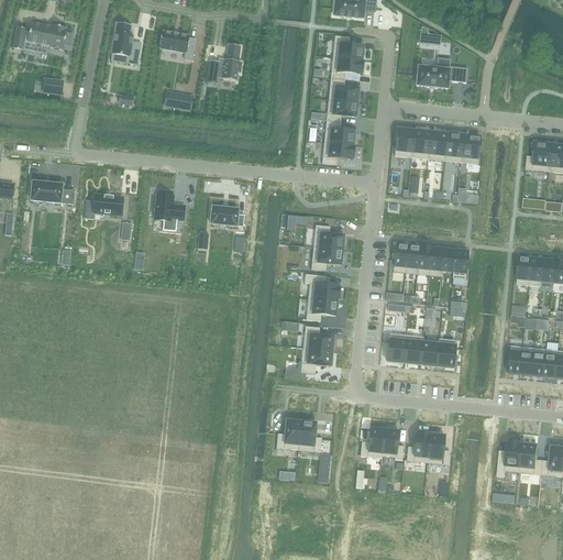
[(334,0),(333,14),(364,18),(365,9),(375,10),(376,0),(334,0)]
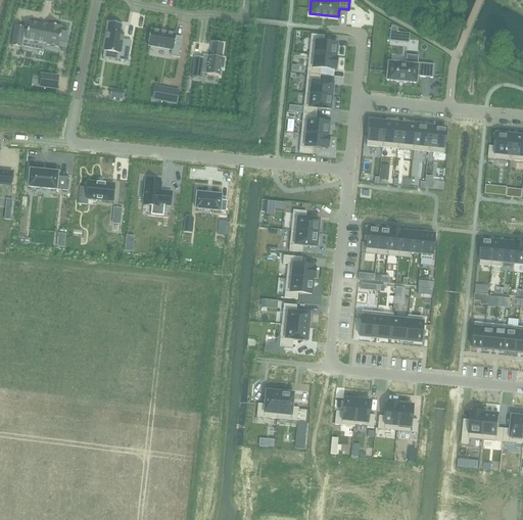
[(15,22),(12,43),(21,45),(22,37),(47,41),(46,43),(58,45),(60,39),(65,40),(67,30),(61,29),(62,26),(61,26),(61,25),(57,24),(48,21),(48,24),(29,19),(27,29),(25,29),(26,25),(15,22)]
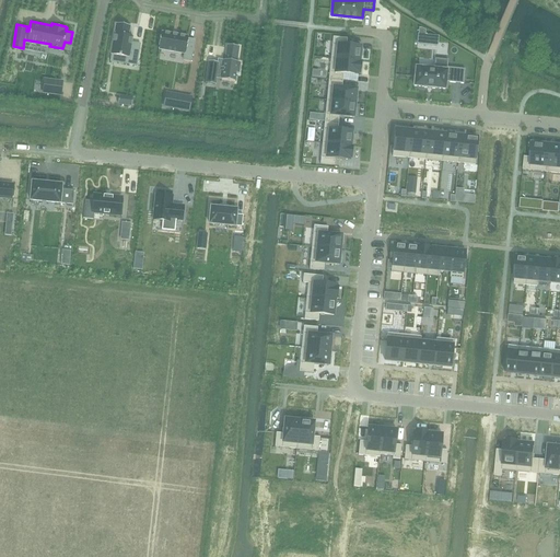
[(116,22),(111,51),(127,54),(126,61),(137,64),(140,41),(132,39),(132,34),(129,33),(130,24),(116,22)]
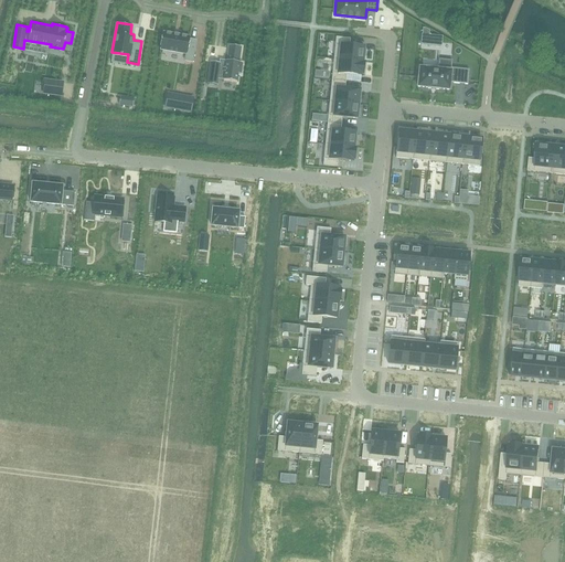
[(422,31),(420,41),(441,43),(443,33),(429,32),(429,28),(426,25),(423,25),(423,31),(422,31)]
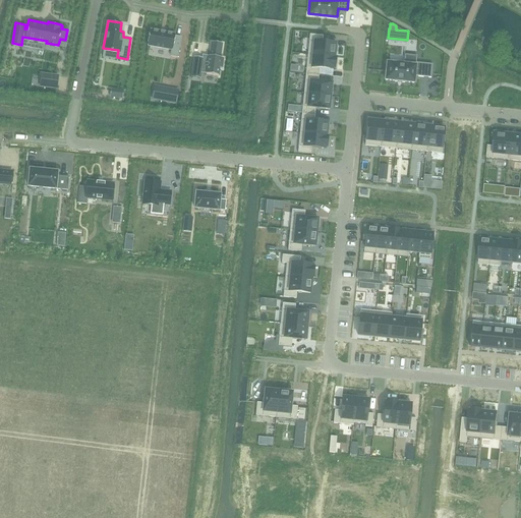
[(178,55),(181,39),(174,38),(175,31),(163,29),(151,26),(148,43),(171,48),(170,53),(178,55)]
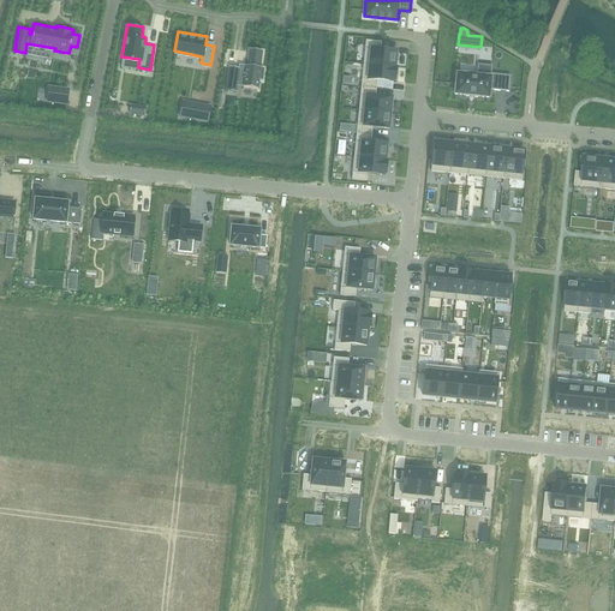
[(366,37),(364,61),(369,61),(396,65),(398,48),(381,46),(381,39),(366,37)]
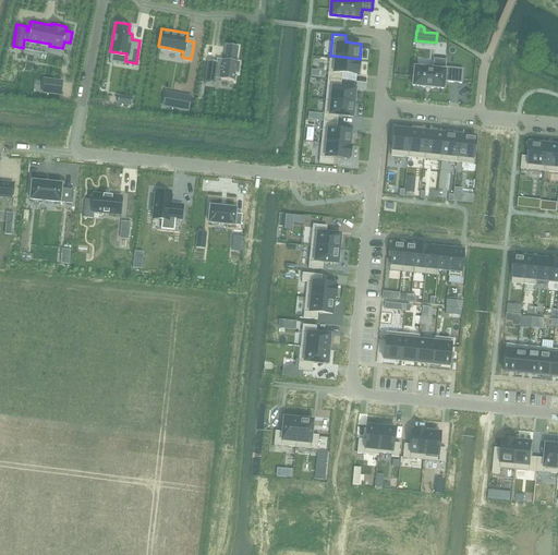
[(208,59),(205,80),(214,81),(215,81),(216,75),(220,76),(234,79),(235,70),(239,71),(240,60),(237,59),(239,45),(226,43),(223,57),(218,57),(217,60),(208,59)]
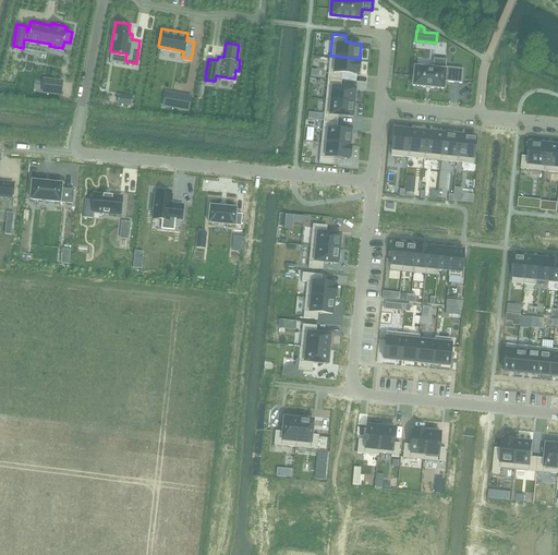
[(328,71),(328,76),(341,77),(342,72),(359,73),(360,59),(335,56),(330,56),(328,71)]
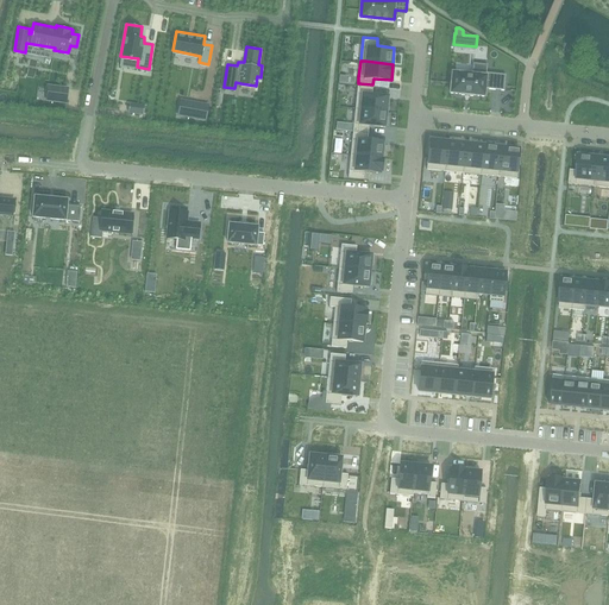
[(452,65),(450,89),(468,90),(487,92),(487,87),(506,88),(507,70),(452,65)]
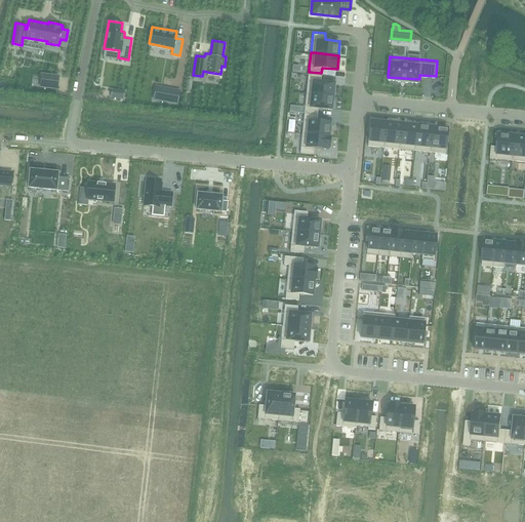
[(42,72),(41,84),(56,86),(57,86),(59,74),(55,73),(42,72)]
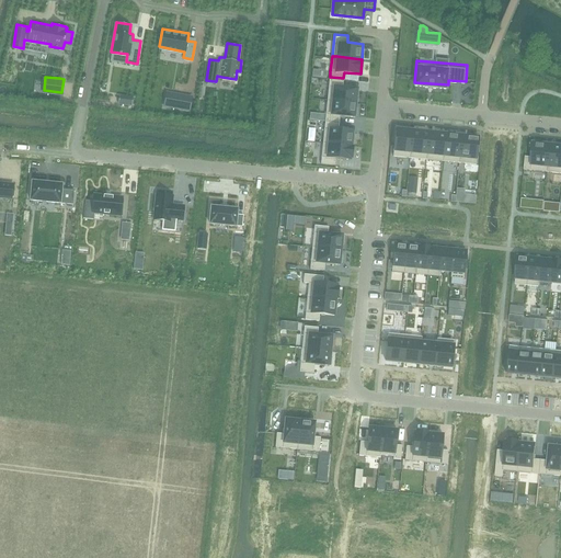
[(330,77),(328,98),(330,99),(356,101),(357,86),(343,84),(343,78),(330,77)]
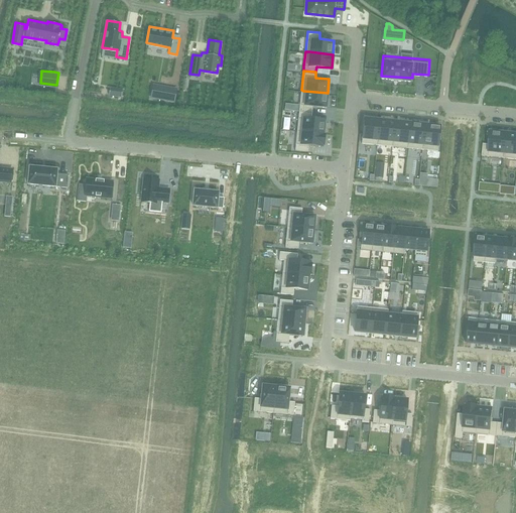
[(152,89),(151,95),(174,99),(176,87),(159,84),(158,90),(152,89)]
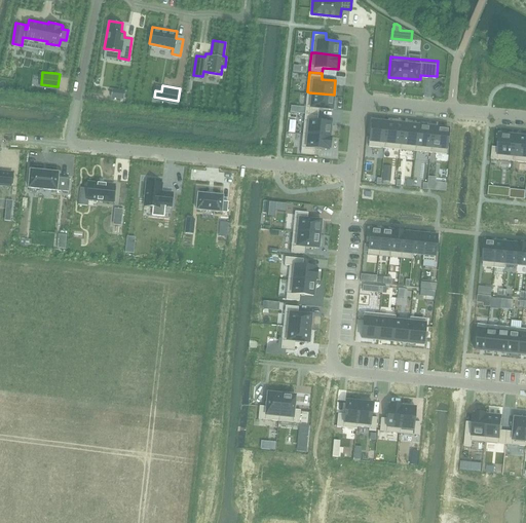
[(112,86),(111,96),(123,97),(124,88),(112,86)]
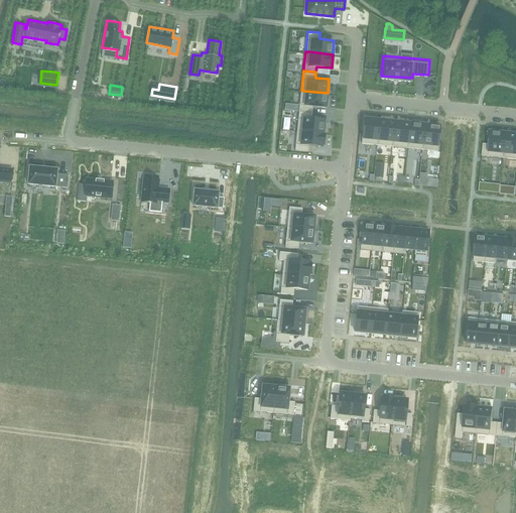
[(301,90),(299,110),(312,111),(312,105),(327,106),(328,93),(303,91),(301,90)]
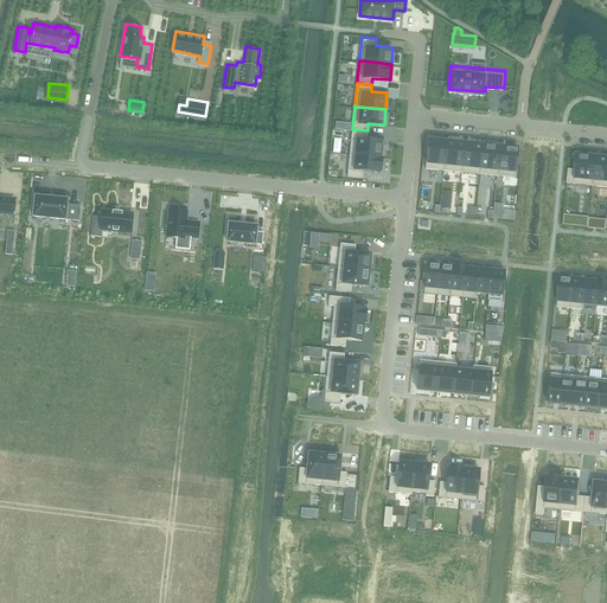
[(352,129),(350,152),(353,153),(381,155),(382,139),(366,138),(368,130),(352,129)]
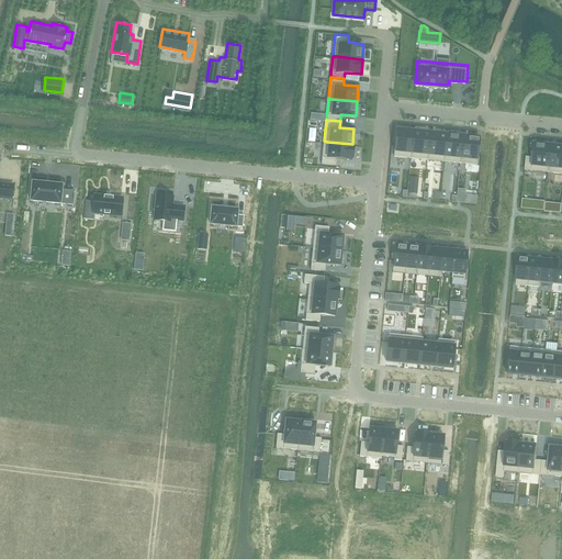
[(396,126),(394,151),(411,152),(413,127),(396,126)]
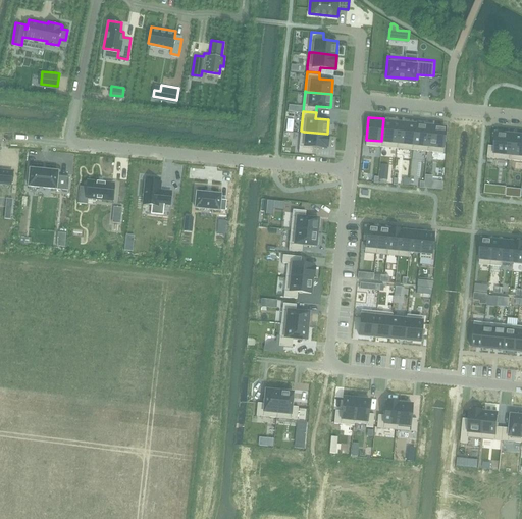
[(383,118),(381,141),(397,143),(400,120),(383,118)]
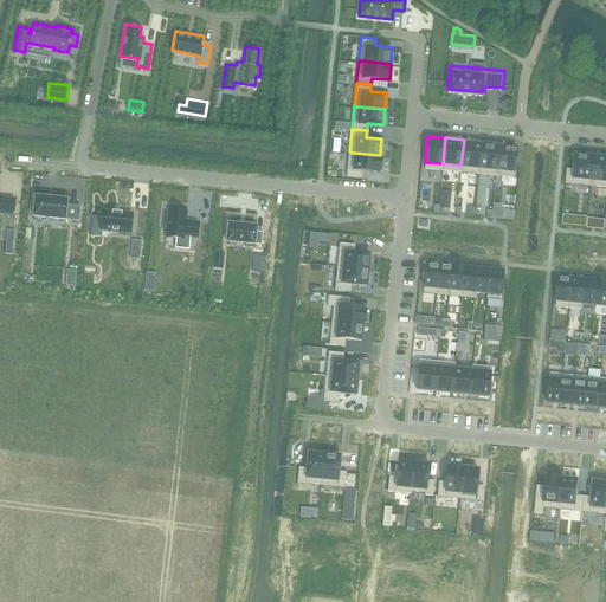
[(464,140),(461,166),(479,167),(482,141),(464,140)]
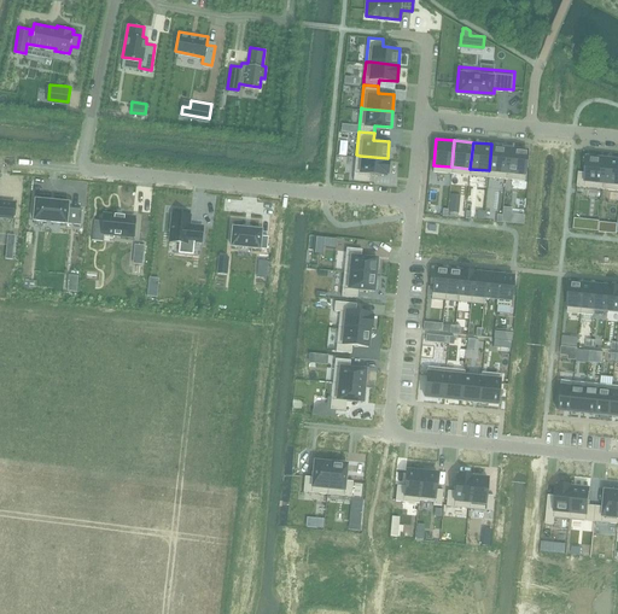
[(491,144),(489,170),(507,173),(509,145),(491,144)]
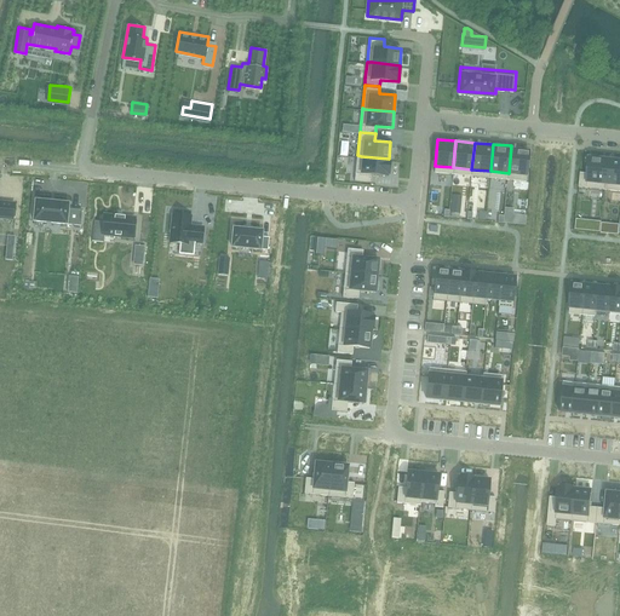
[(511,145),(509,173),(527,174),(529,148),(511,145)]
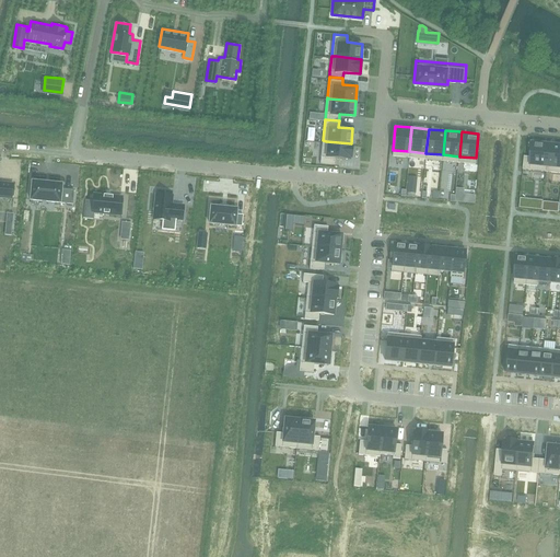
[(323,140),(321,161),(335,163),(335,157),(350,159),(351,143),(326,141),(323,140)]
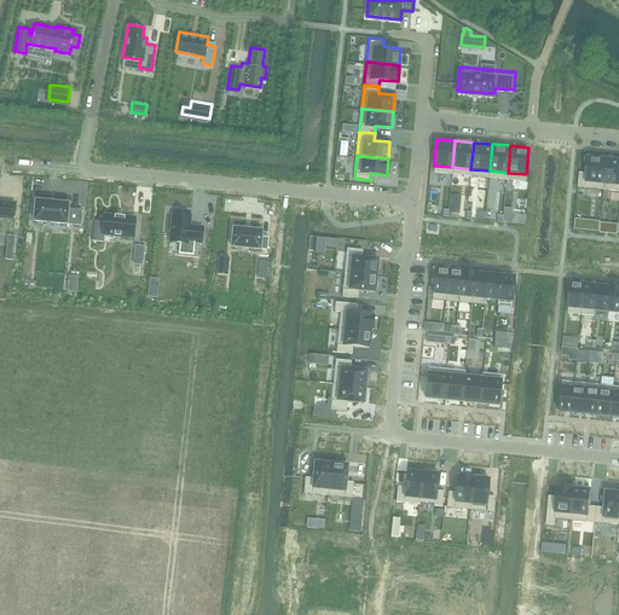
[(579,170),(578,184),(586,185),(605,186),(605,183),(607,156),(589,155),(588,170),(579,169),(579,170)]
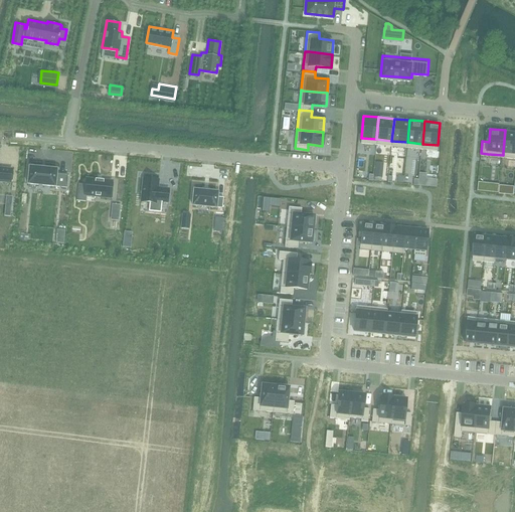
[(503,152),(503,155),(514,156),(514,130),(505,130),(503,152)]
